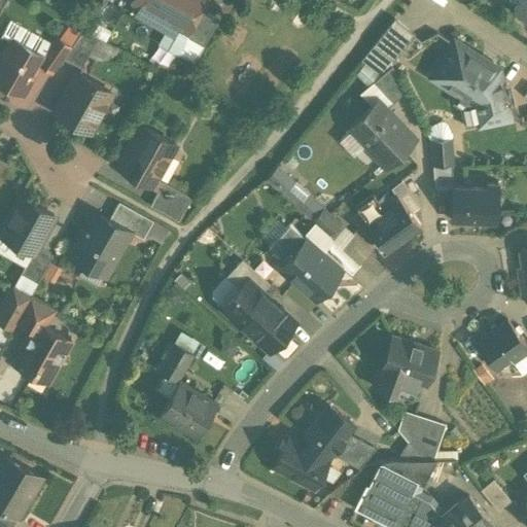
[(203,0),(132,0),(139,4),(137,8),(139,15),(165,30),(169,33),(176,31),(179,27),(185,30),(186,30),(198,9),(203,0)]
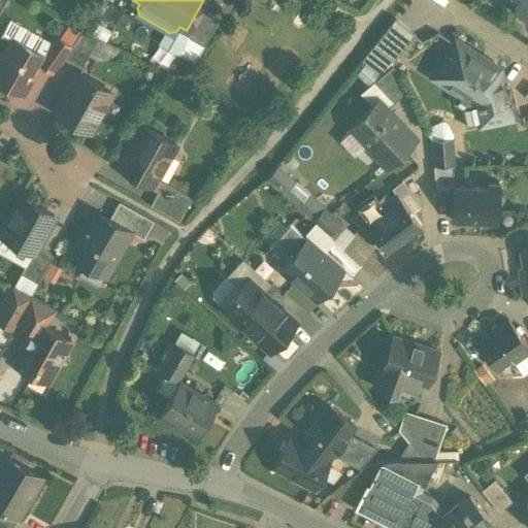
[(527,0),(520,0),(513,11),(527,21),(527,0)]
